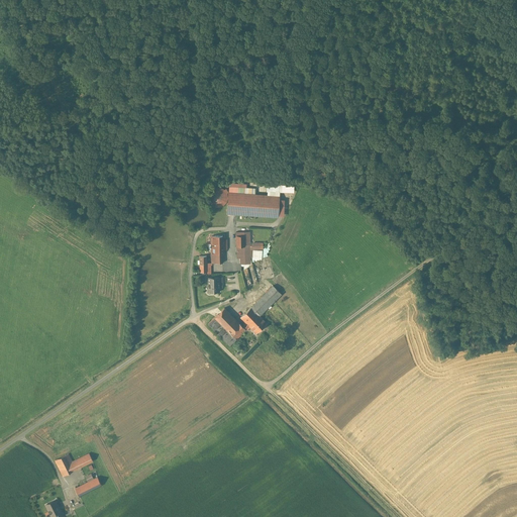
[(209,202),(211,204),(214,206),(217,206),(219,206),(222,205),(224,203),(226,201),(226,198),(226,195),(225,193),(224,190),(221,189),(219,188),(216,188),(213,189),(211,191),(209,193),(208,196),(208,199),(209,202)]
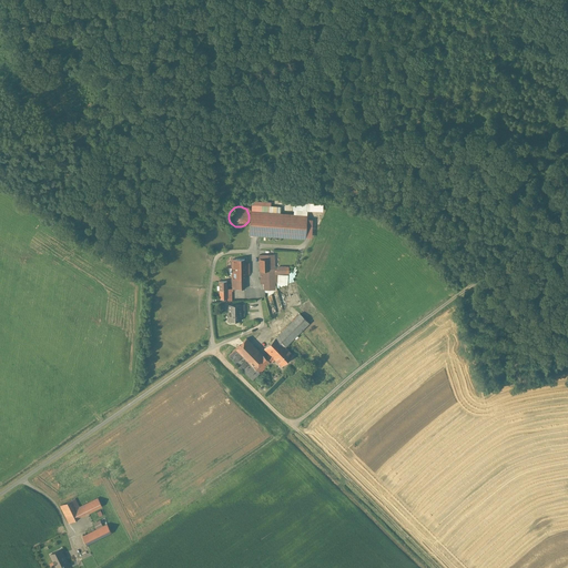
[(267,213),(252,212),(251,212),(250,234),(305,239),(306,215),(267,213)]
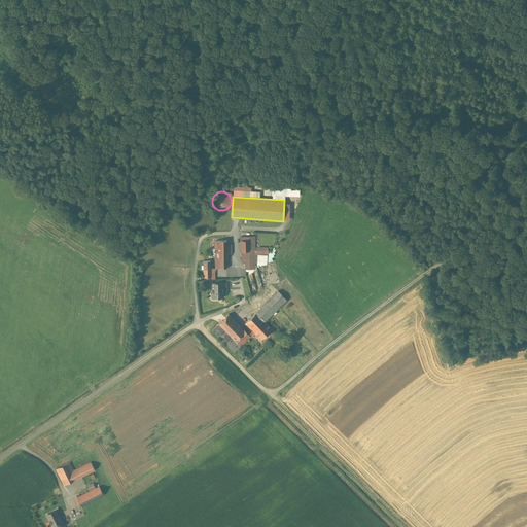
[(254,237),(241,237),(242,262),(245,262),(254,262),(257,262),(256,254),(265,254),(265,248),(258,248),(258,250),(255,250),(254,237)]
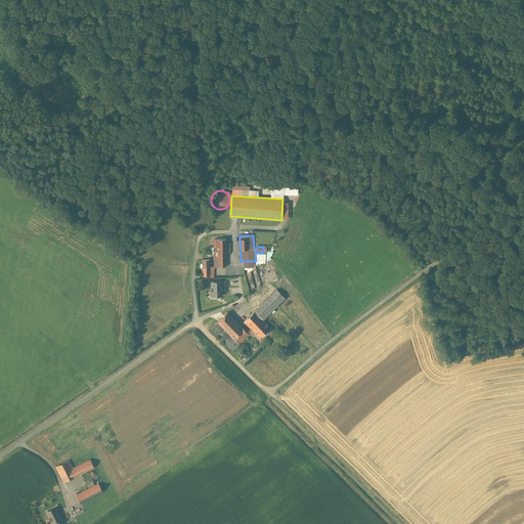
[(226,239),(214,239),(214,257),(215,257),(225,257),(226,257),(226,253),(226,243),(226,239)]
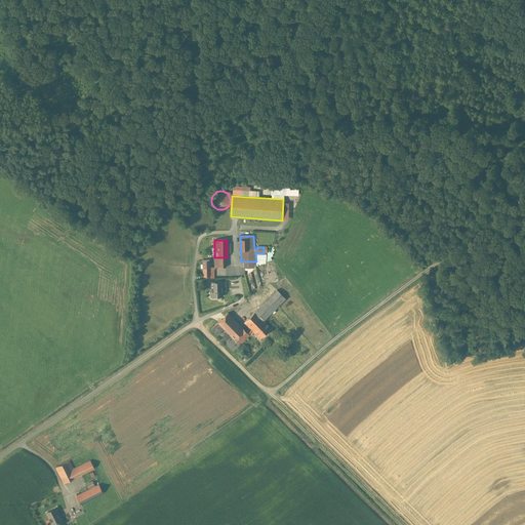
[(258,263),(269,263),(269,253),(258,253),(258,259),(258,263)]
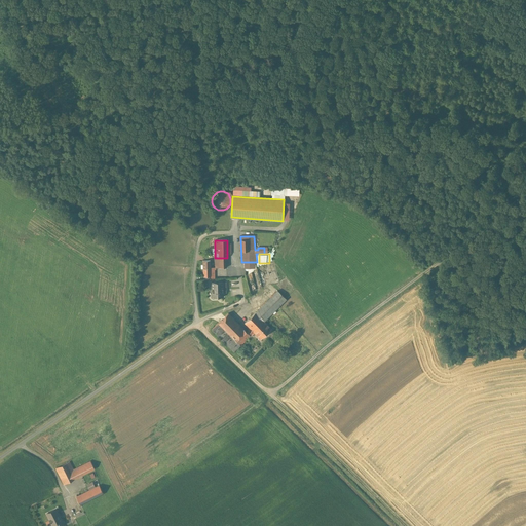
[(226,258),(216,258),(216,267),(226,267),(226,258)]
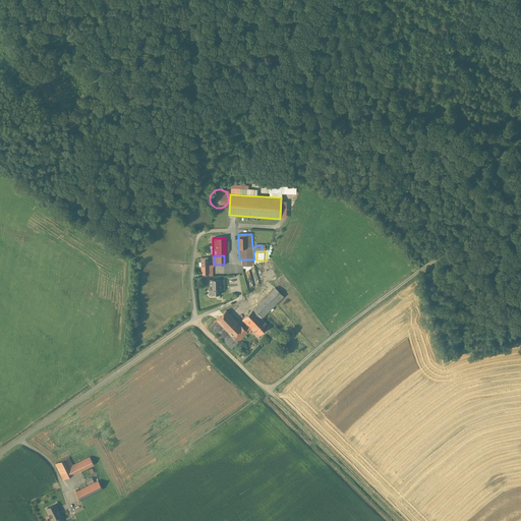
[(221,279),(210,280),(210,294),(221,294),(221,279)]
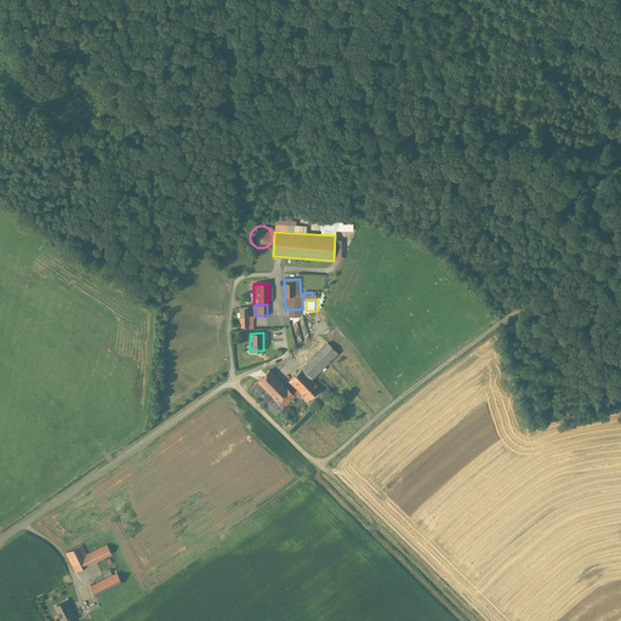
[(328,343),(302,369),(312,380),(315,375),(339,353),(328,343)]
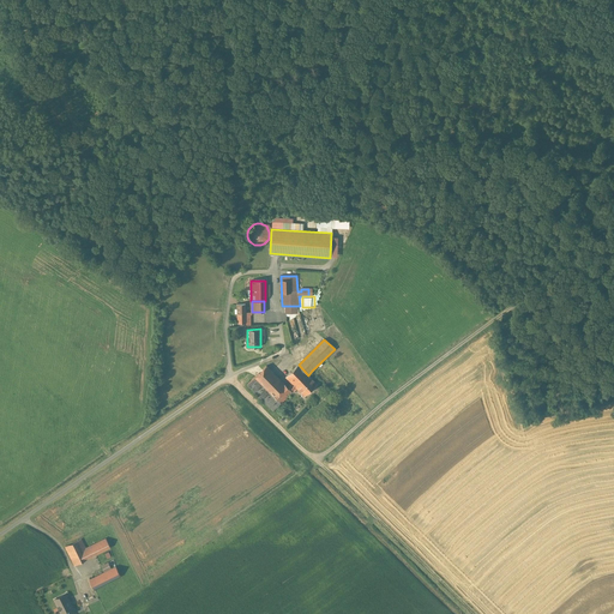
[(308,375),(299,365),(286,377),(293,384),(296,387),(305,396),(317,384),(308,375)]
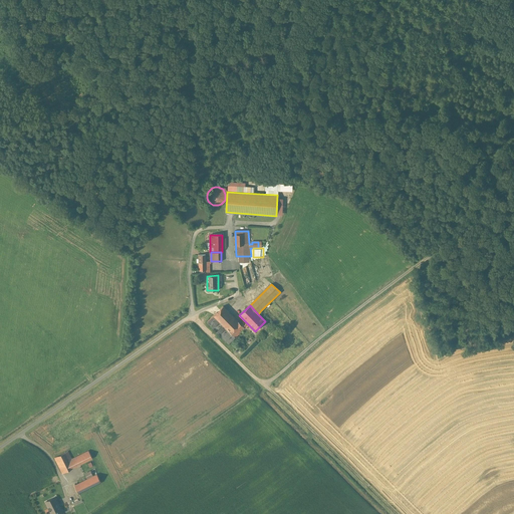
[(223,306),(214,315),(235,337),(248,324),(245,321),(241,325),(223,306)]
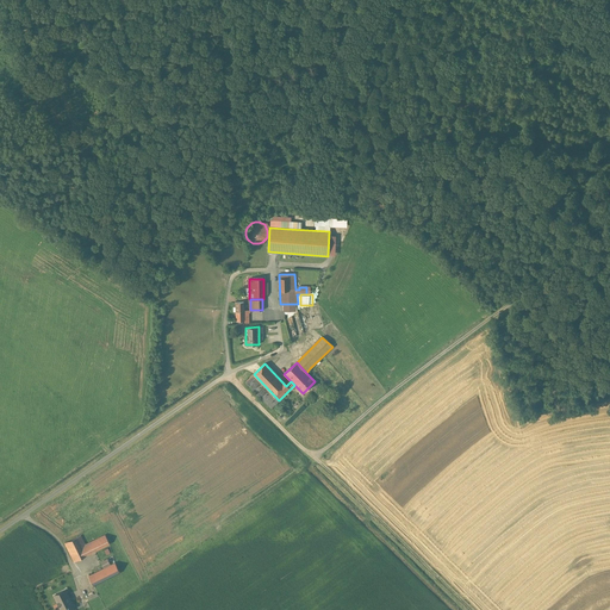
[(279,400),(254,374),(246,381),(271,408),(279,400)]
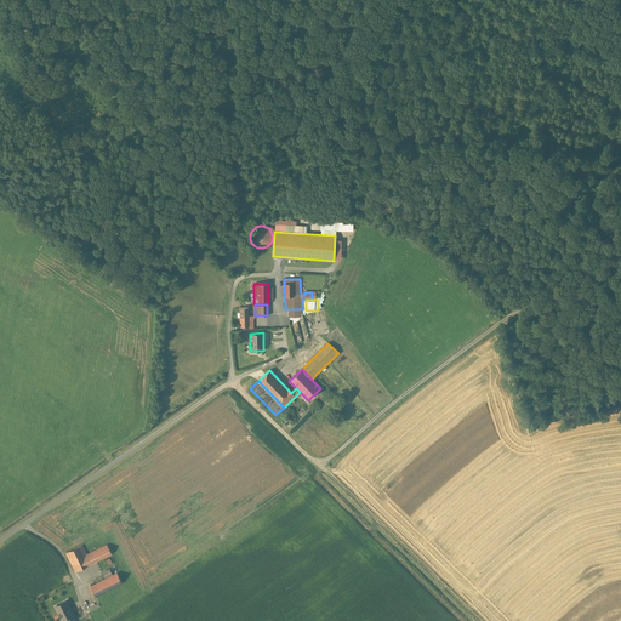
[(80,546),(66,553),(75,571),(112,553),(107,545),(85,556),(80,546)]
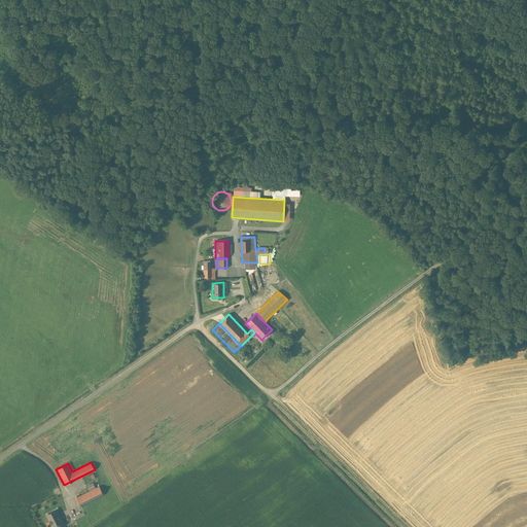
[(99,487),(77,498),(81,505),(103,494),(99,487)]
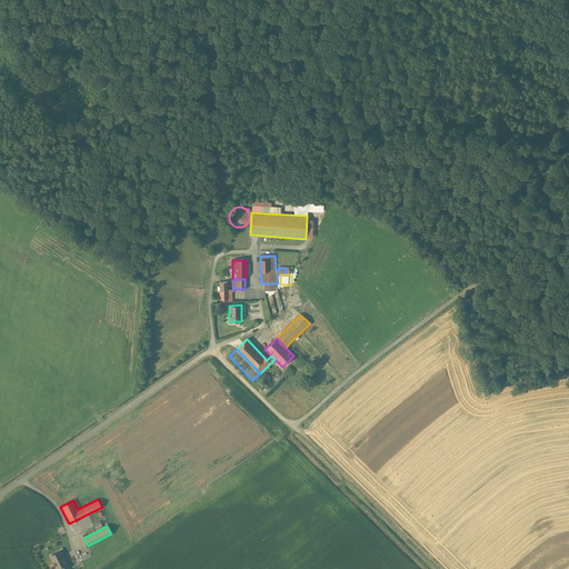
[(61,550),(50,556),(56,568),(63,568),(69,567),(61,550)]
